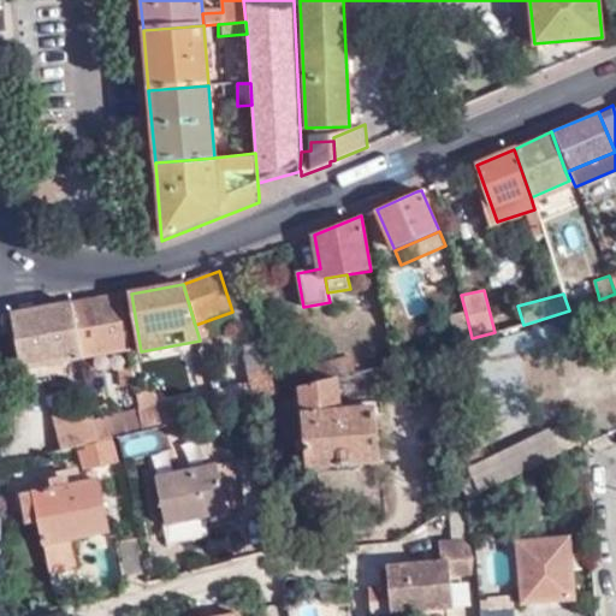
[(122,296),(72,304),(81,357),(130,349),(122,296)]
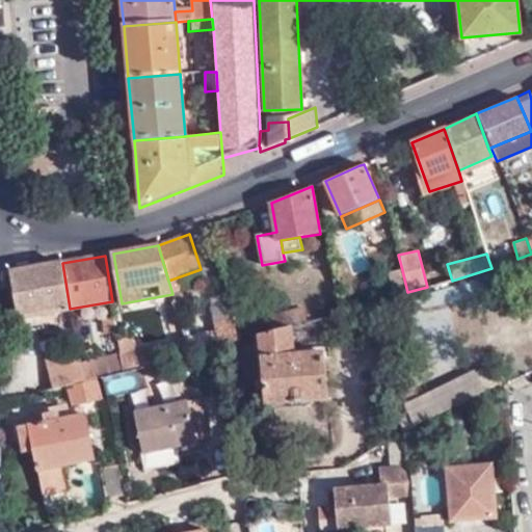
[(398,301),(404,371),(420,370),(454,367),(449,303),(523,280),(531,298),(531,266),(530,262),(398,301)]
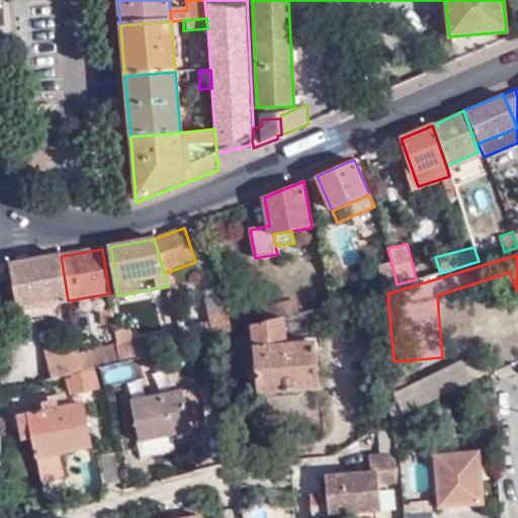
[(378,266),(384,292),(398,288),(397,284),(392,263),(378,266)]
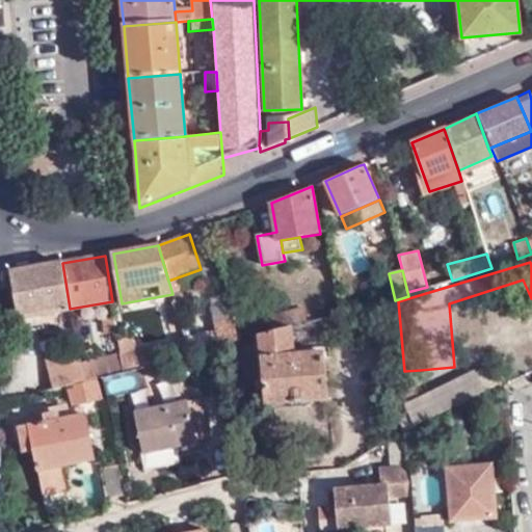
[(336,287),(339,306),(348,304),(346,286),(336,287)]
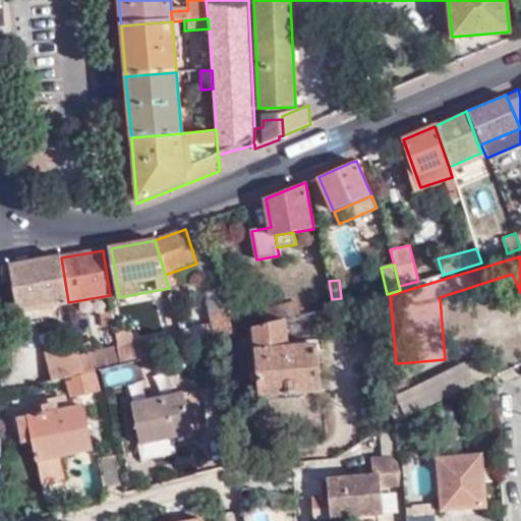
[(213,323),(218,339),(220,338),(236,333),(223,288),(205,294),(211,324),(213,323)]
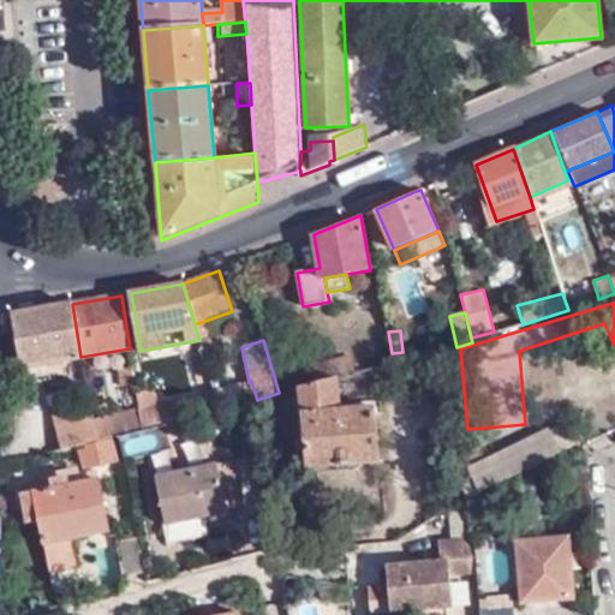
[(234,366),(209,375),(210,377),(214,392),(249,382),(242,347),(234,366)]
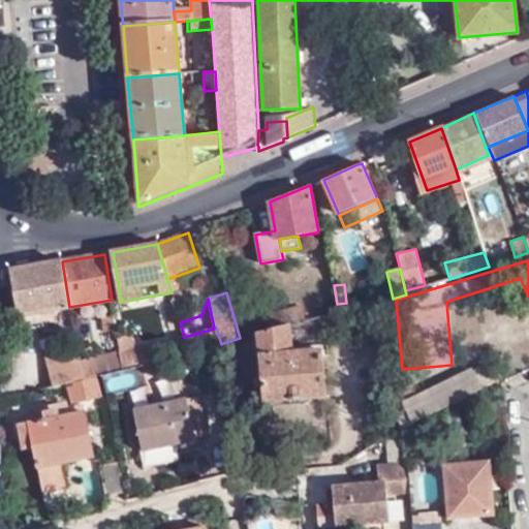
[(268,331),(285,327),(305,321),(301,307),(263,317),(268,331)]
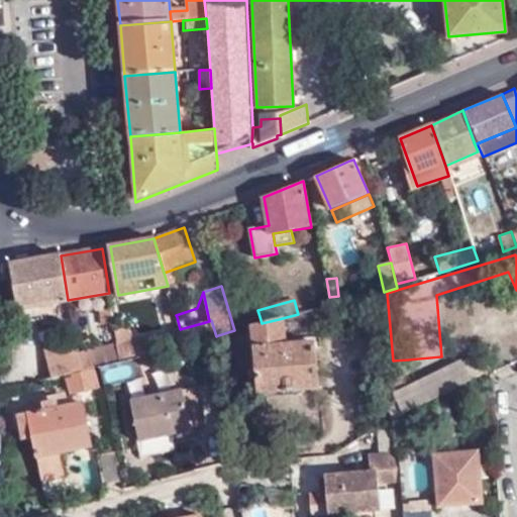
[(114,323),(112,308),(103,309),(106,324),(114,323)]
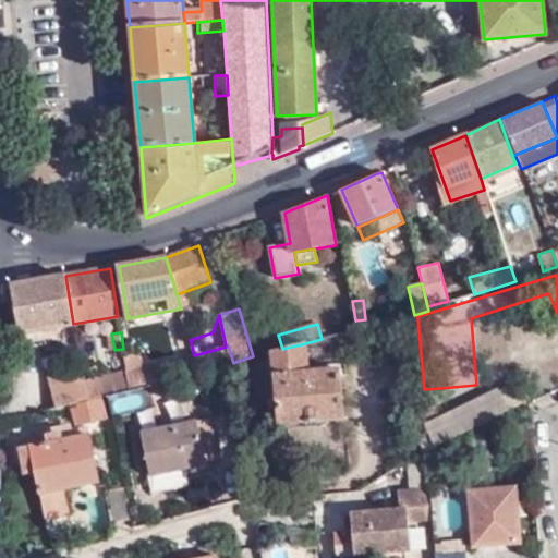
[(124,359),(126,371),(130,391),(199,373),(194,355),(191,342),(172,348),(176,361),(146,370),(145,359),(140,355),(124,359)]
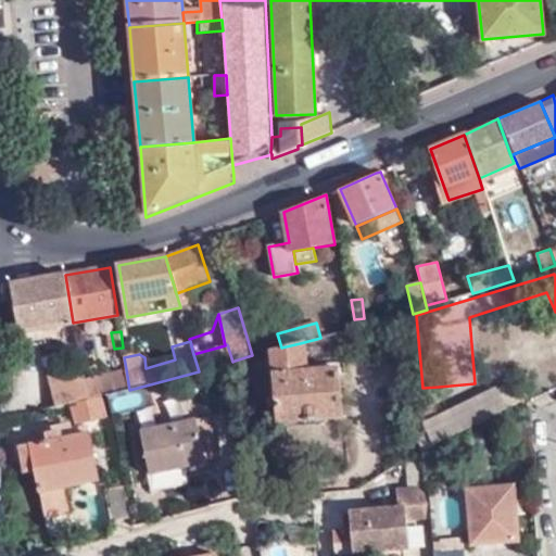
[(281,348),(268,352),(276,421),(341,415),(337,366),(302,369),(300,343),(281,348)]
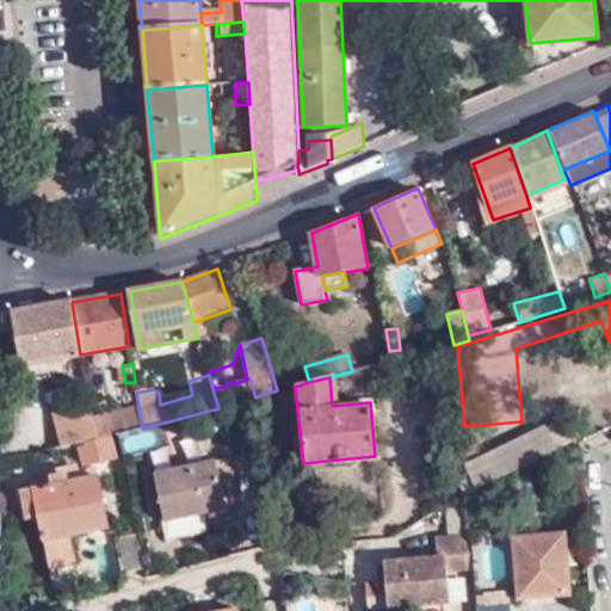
[(213,389),(218,408),(255,397),(250,378),(247,380),(213,389)]
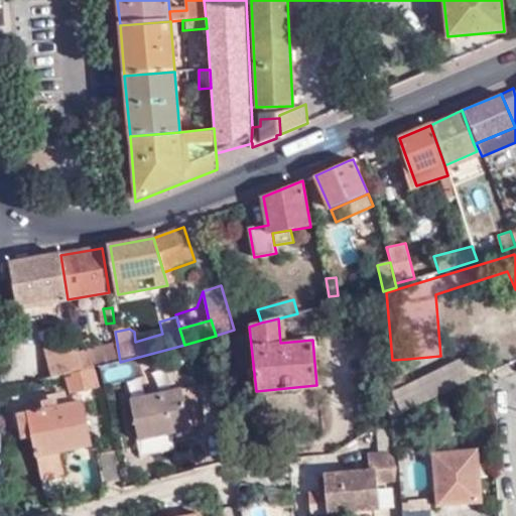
[(52,377),(80,370),(77,353),(75,337),(44,344),(52,377)]
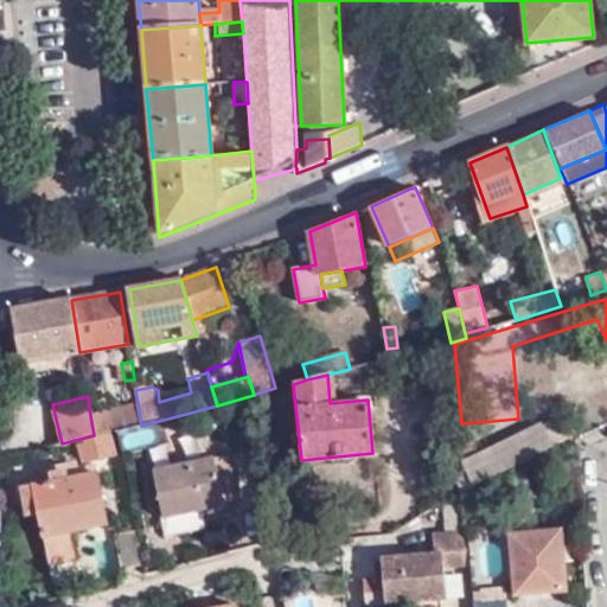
[(138,403),(90,415),(94,435),(95,439),(112,435),(117,433),(141,426),(138,403)]
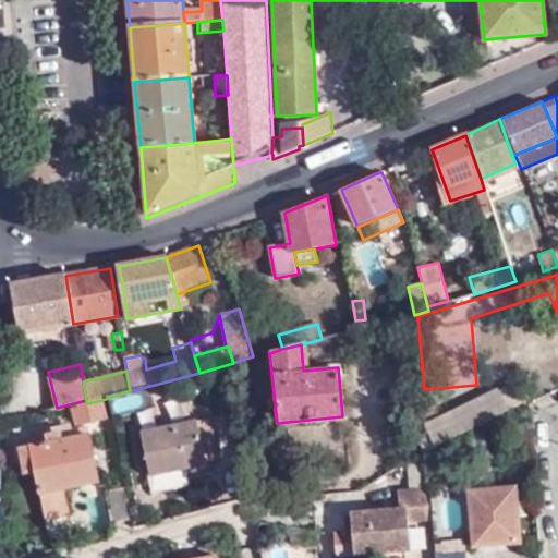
[(422,389),(417,390),(421,425),(435,419),(434,402),(441,401),(440,388),(424,389),(422,389)]
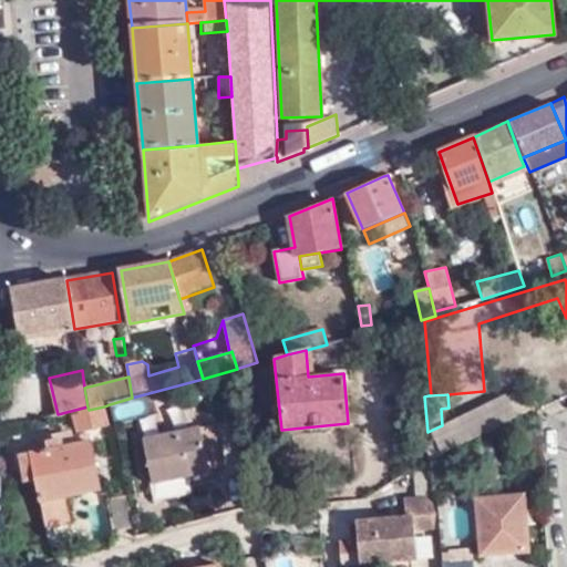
[(428,432),(439,456),(518,421),(507,398),(442,425),(428,432)]
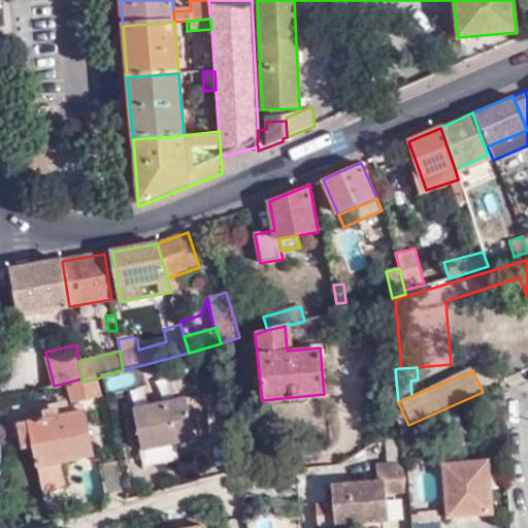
[(97,378),(83,382),(68,386),(71,403),(101,396),(97,378)]
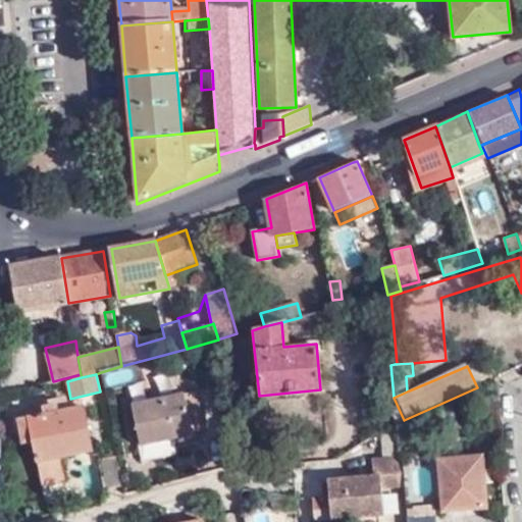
[(188,406),(185,394),(133,405),(145,461),(179,454),(177,446),(201,440),(193,405),(188,406)]
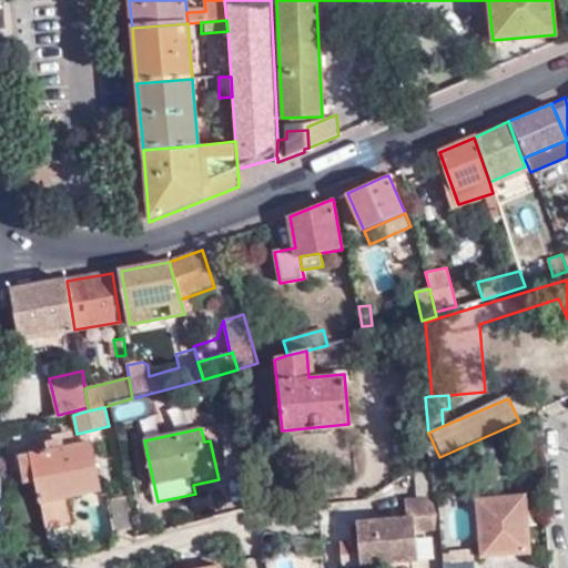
[(37,482),(46,523),(69,518),(64,498),(100,492),(88,437),(72,439),(71,435),(48,439),(50,450),(20,457),(24,484),(37,482)]
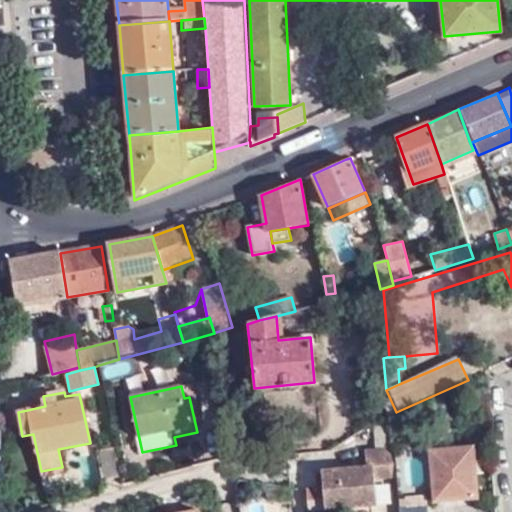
[(377,451),(391,449),(387,416),(382,418),(376,422),(378,434),(376,435),(377,451)]
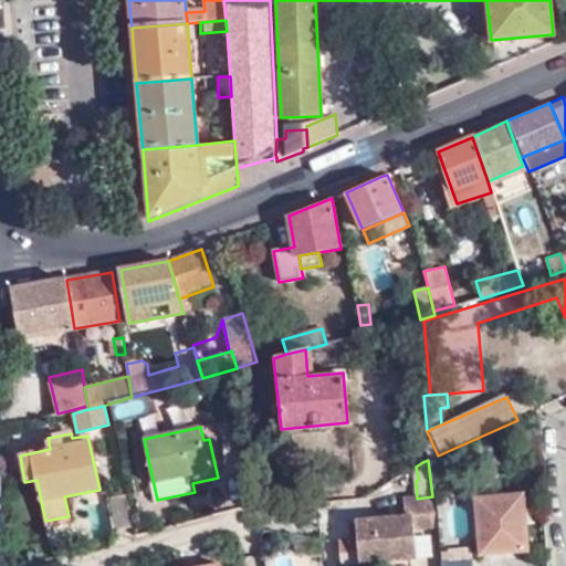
[(478,499),(483,555),(532,551),(526,494),(478,499)]
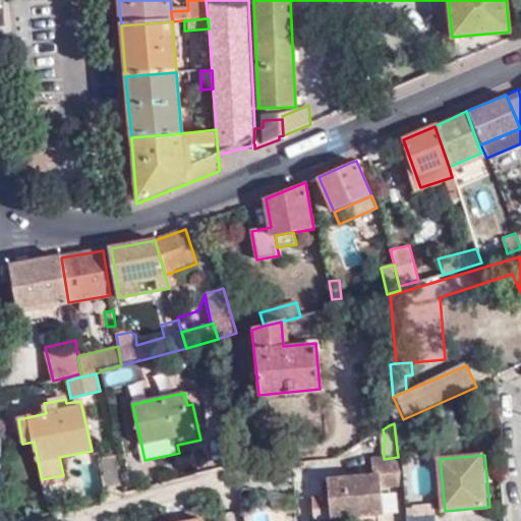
[(121,484),(116,457),(97,460),(104,487),(121,484)]
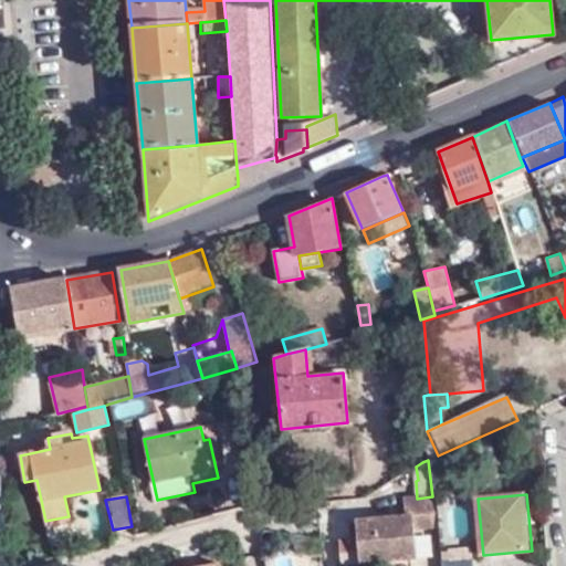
[(363,565),(390,563),(390,565),(413,565),(413,561),(419,559),(417,540),(416,530),(436,527),(432,498),(432,496),(417,499),(406,500),(407,517),(397,519),(398,524),(391,525),(390,520),(357,523),(359,538),(363,565)]
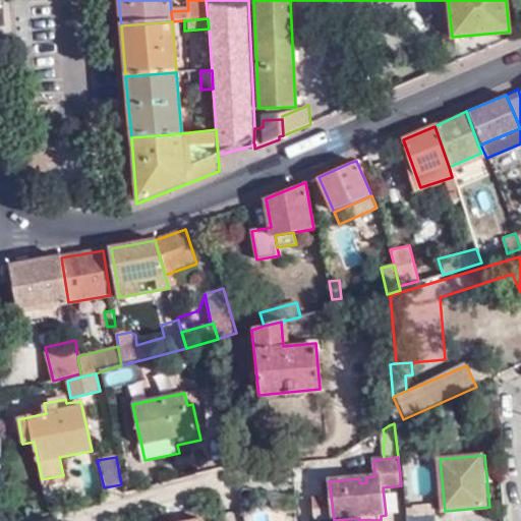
[(63,475),(42,479),(44,487),(64,483),(63,475)]
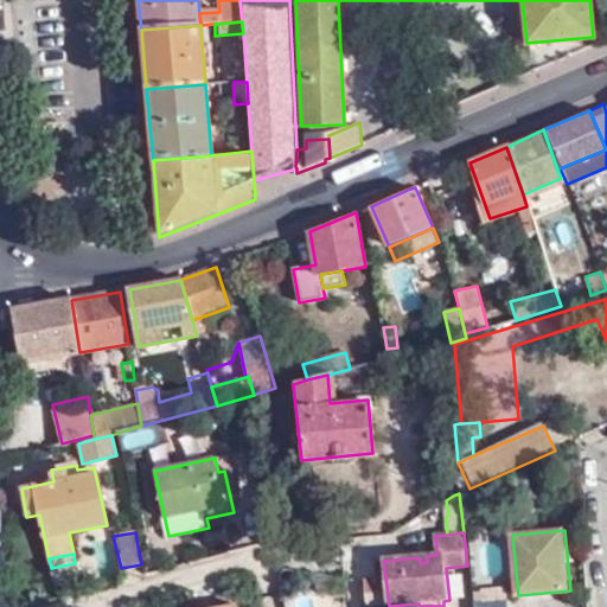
[(366,606),(388,606),(389,606),(385,577),(364,580),(366,606)]
